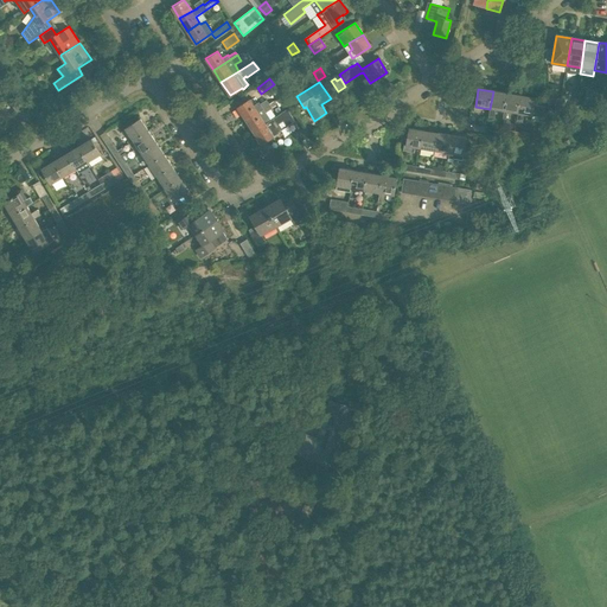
[(504,112),(508,94),(493,91),(490,109),(489,116),(494,117),(496,113),(494,113),(496,110),(504,112)]
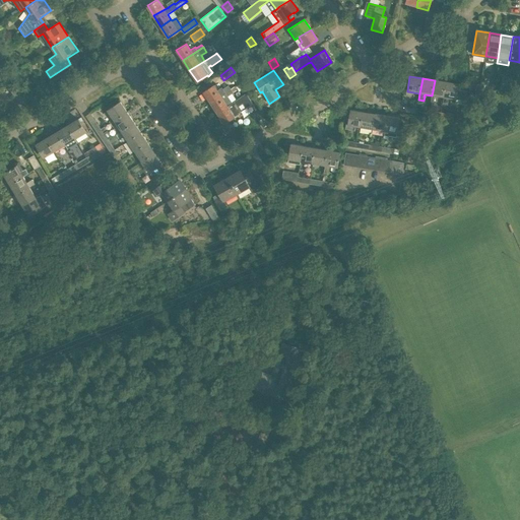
[(444,98),(447,82),(435,80),(432,95),(431,102),(436,103),(437,96),(444,98)]
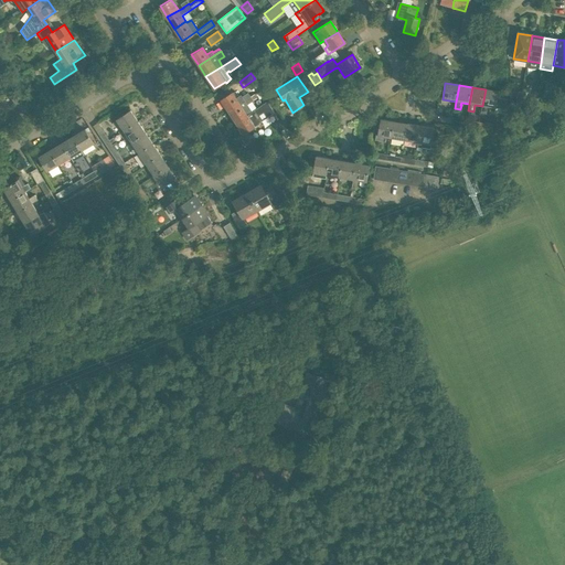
[(17,104),(23,100),(16,88),(10,92),(17,104)]
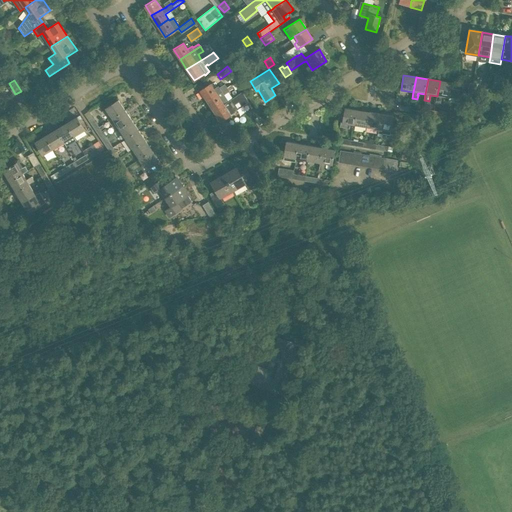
[(457,99),(459,90),(455,90),(450,89),(451,83),(440,81),(437,96),(436,102),(441,103),(442,97),(457,99)]
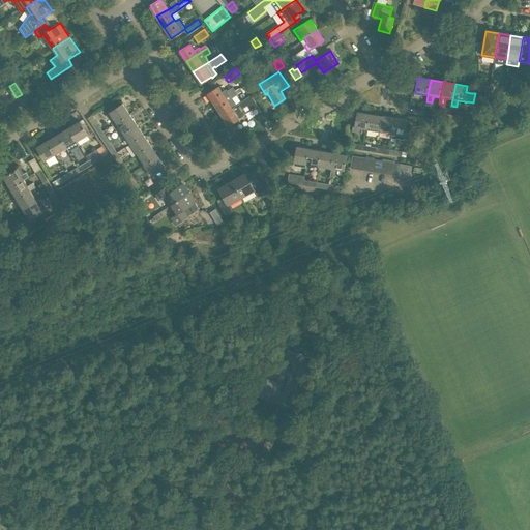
[(224,90),(221,86),(218,87),(217,86),(206,93),(213,104),(234,90),(233,87),(227,91),(226,89),(224,90)]
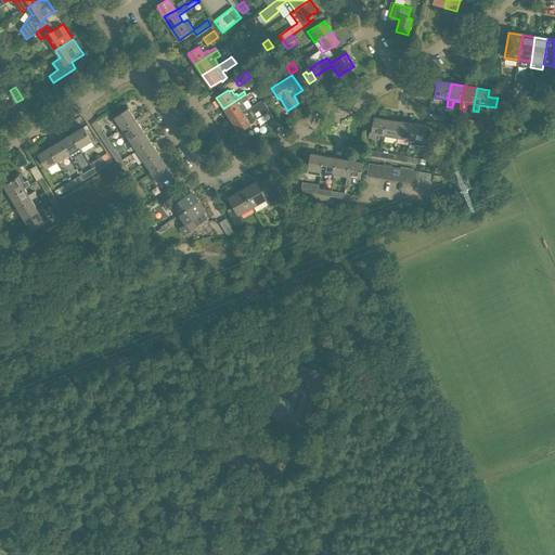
[(253,97),(250,92),(246,95),(245,94),(223,108),(231,119),(256,104),(256,103),(247,108),(243,103),(253,97)]
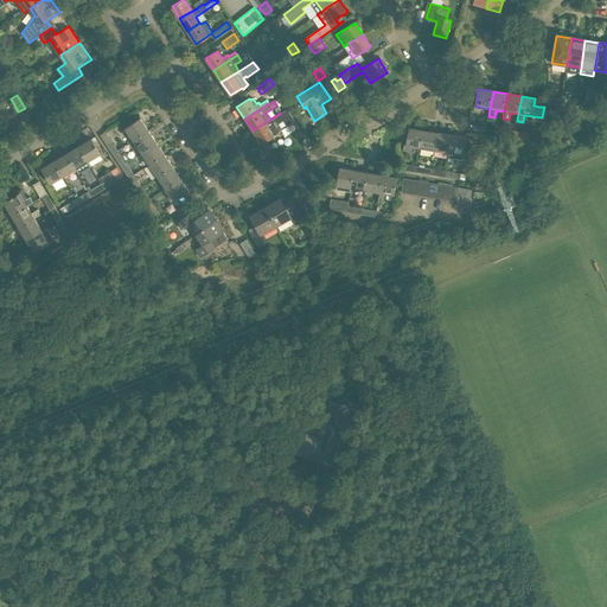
[(293,120),(286,109),(280,113),(280,114),(253,131),(261,144),(281,131),(276,123),(283,119),(287,125),(293,120)]
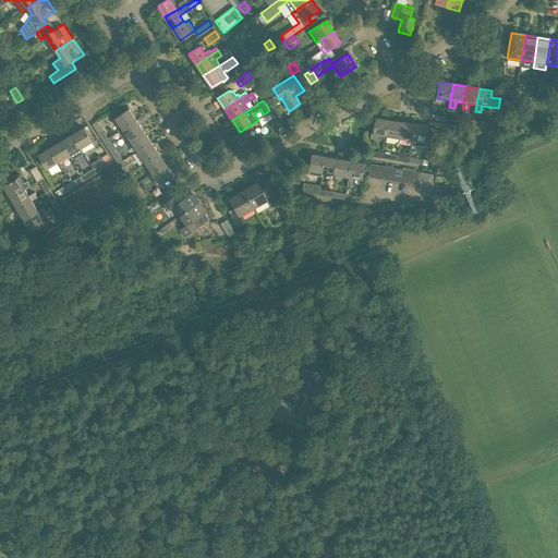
[(123,129),(137,120),(130,108),(116,118),(123,129)]
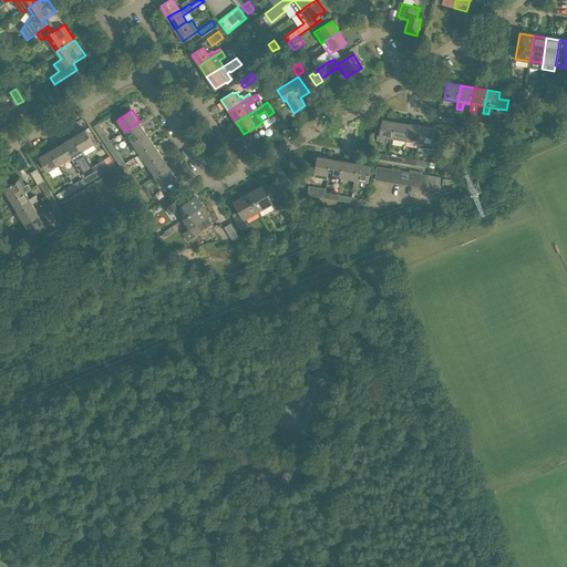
[(393,138),(397,122),(382,120),(380,136),(378,135),(377,141),(384,142),(385,137),(393,138)]
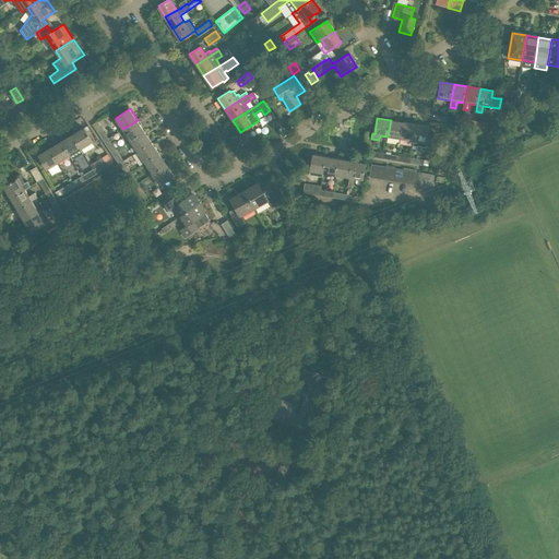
[(131,140),(144,131),(138,120),(123,129),(131,140)]
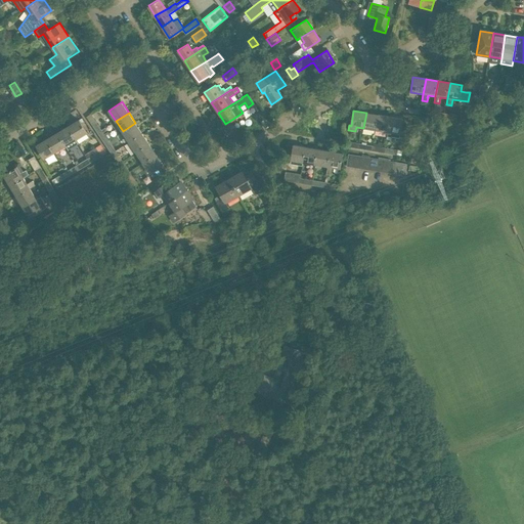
[(376,130),(378,115),(366,113),(363,128),(376,130)]
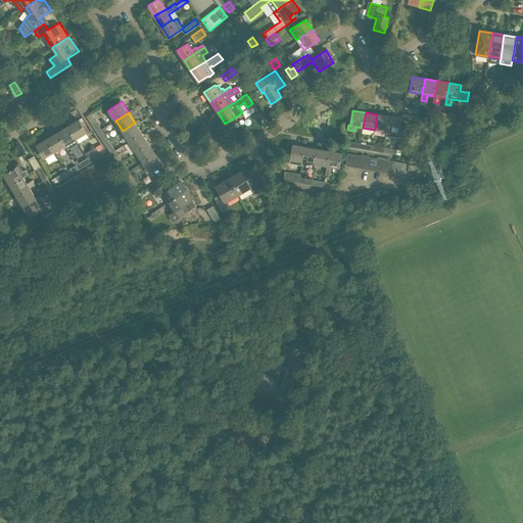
[(387,132),(390,116),(377,114),(375,130),(387,132)]
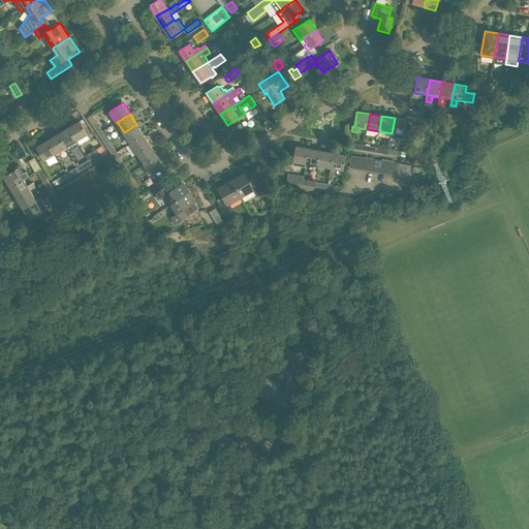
[(403,139),(407,120),(395,118),(392,133),(391,141),(395,142),(396,138),(403,139)]
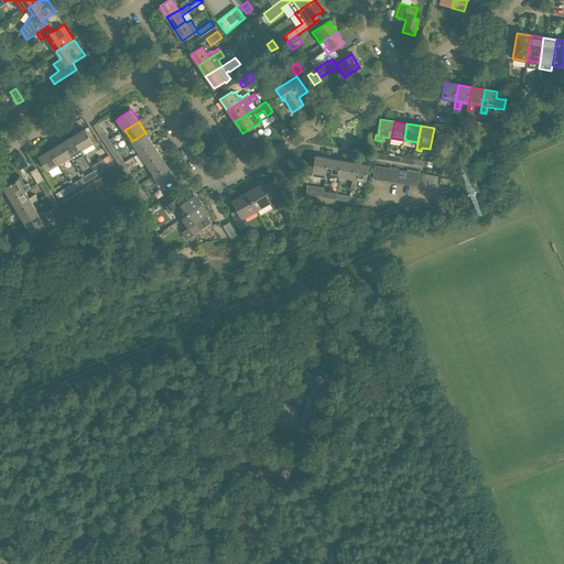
[(83,150),(94,142),(85,128),(74,136),(83,150)]
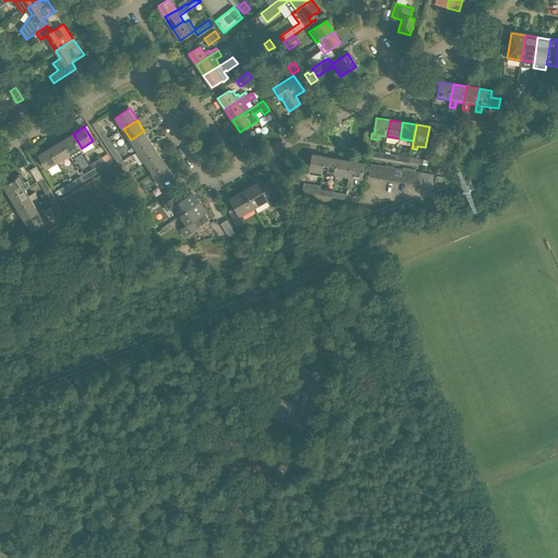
[(105,142),(109,138),(101,126),(97,130),(105,142)]
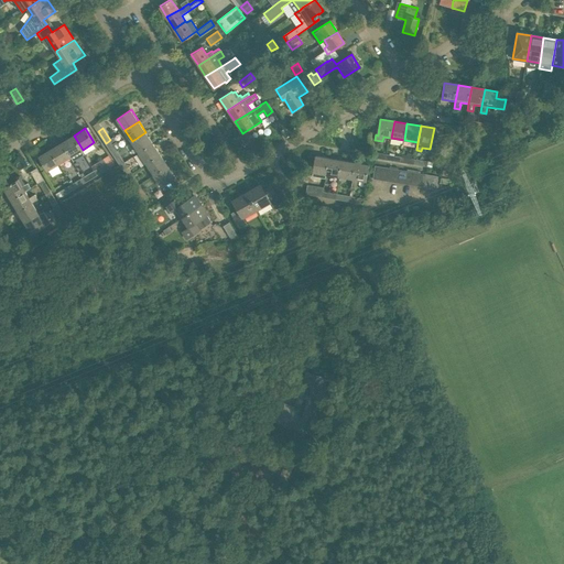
[(139,152),(153,143),(145,132),(132,141),(139,152)]
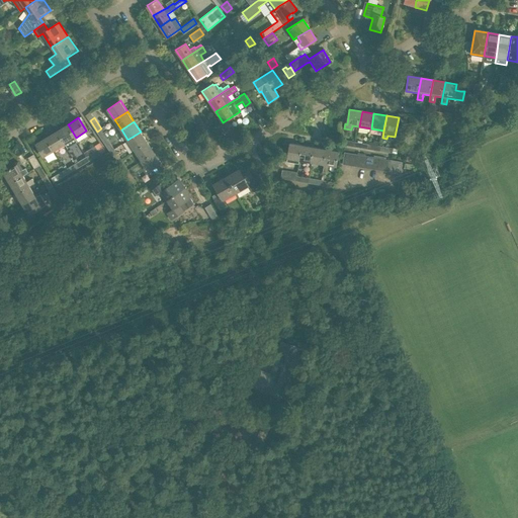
[(65,144),(76,138),(68,124),(57,131),(65,144)]
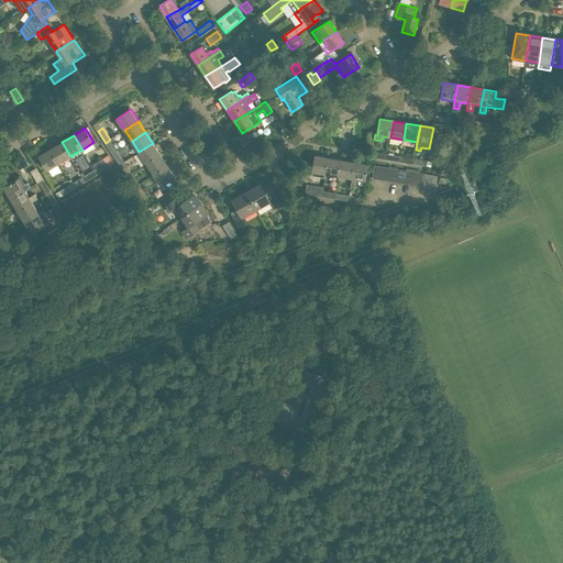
[(113,144),(112,142),(116,140),(113,138),(110,140),(106,143),(112,154),(118,151),(121,148),(116,142),(113,144)]
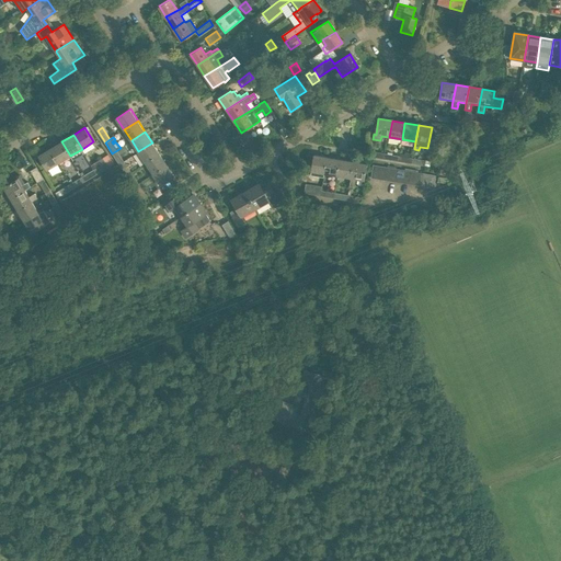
[(59,162),(70,156),(61,141),(50,148),(59,162)]
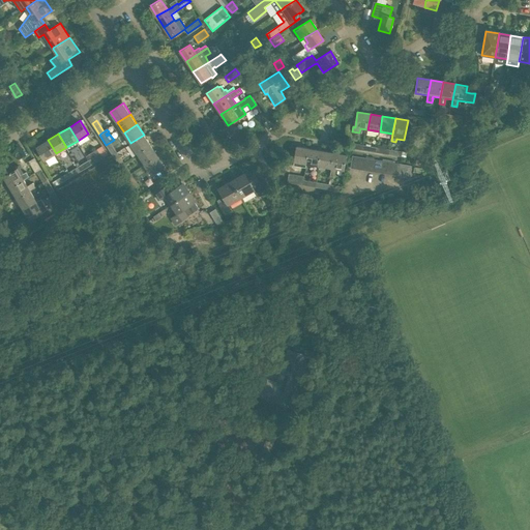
[(138,153),(151,145),(144,135),(130,143),(138,153)]
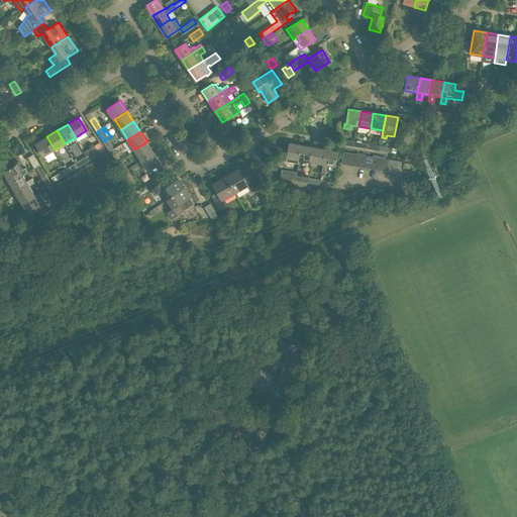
[(44,157),(47,153),(55,149),(46,136),(36,143),(44,157)]
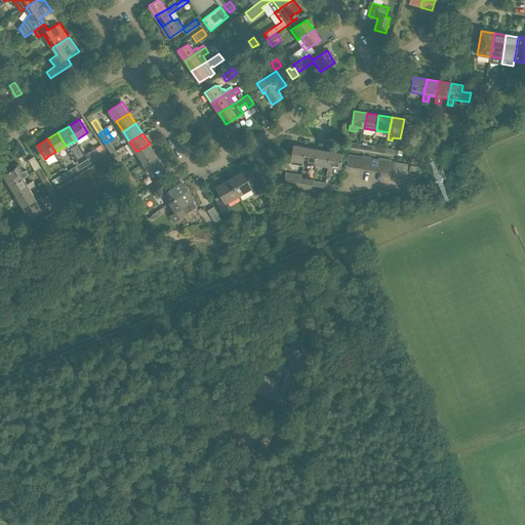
[(112,154),(116,151),(110,140),(105,144),(112,154)]
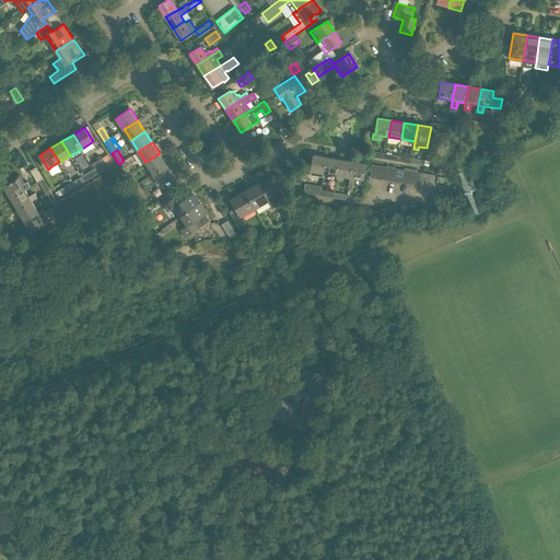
[(153,174),(166,164),(160,153),(146,162),(153,174)]
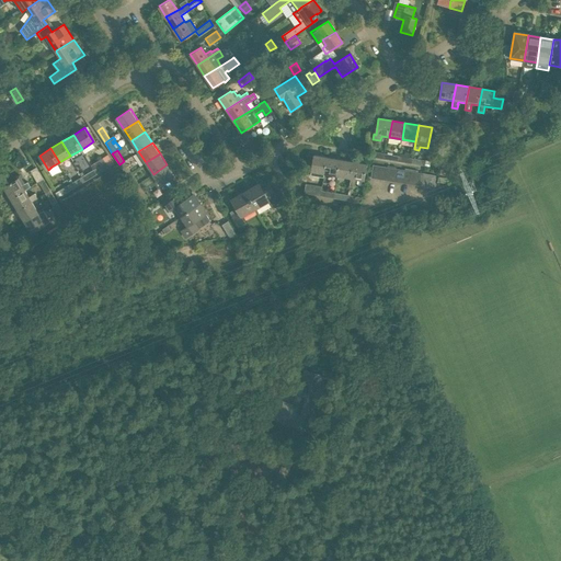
[(324,174),(328,157),(313,155),(310,171),(324,174)]
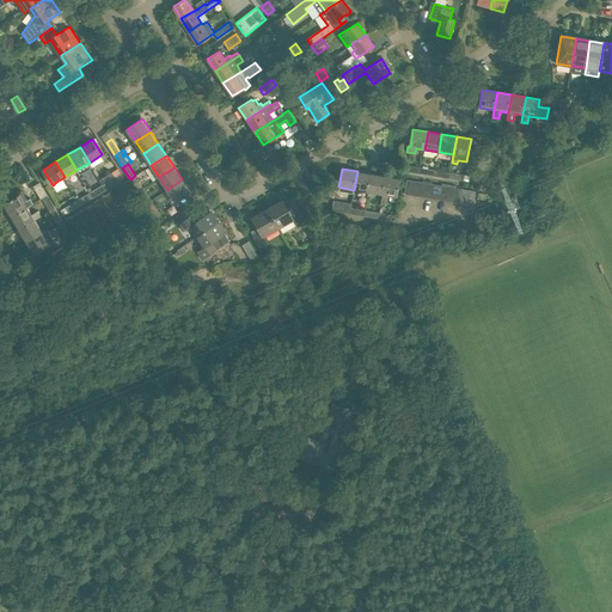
[(368,193),(372,173),(357,171),(354,190),(368,193)]
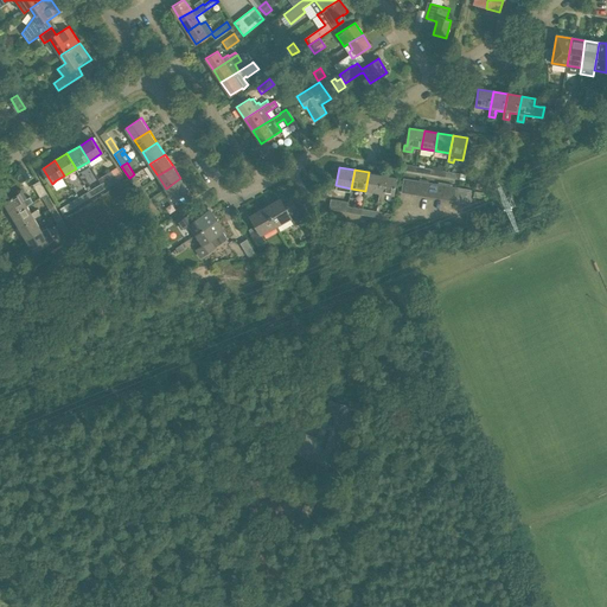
[(379,193),(382,174),(369,172),(365,191),(379,193)]
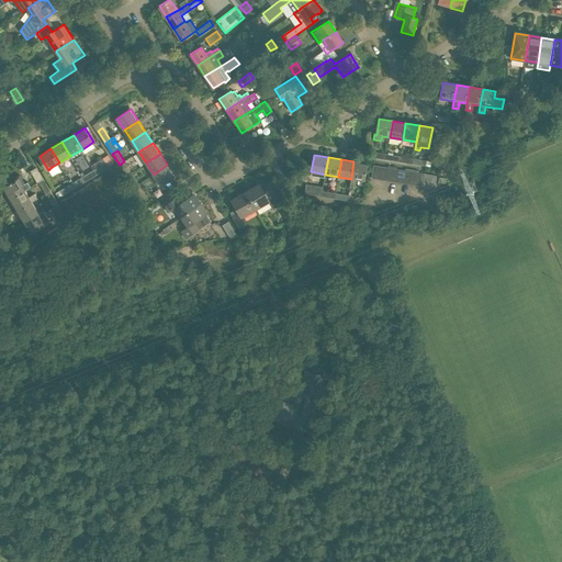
[(127,176),(132,172),(124,161),(120,165),(127,176)]
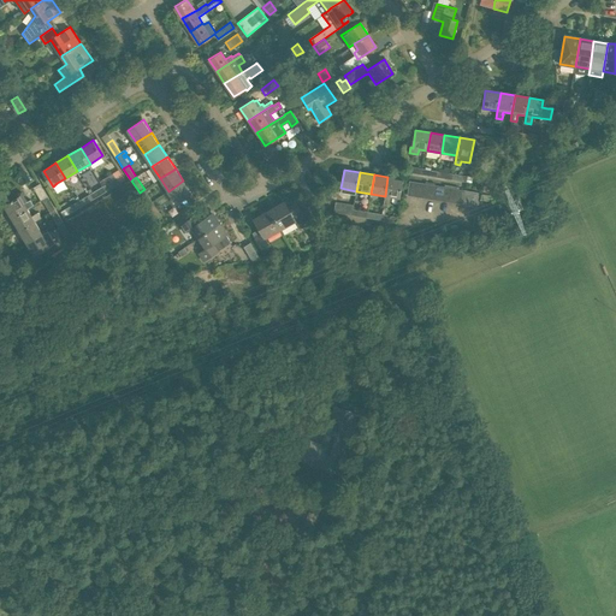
[(400,199),(402,183),(403,181),(388,177),(385,196),(384,205),(390,206),(391,197),(400,199)]
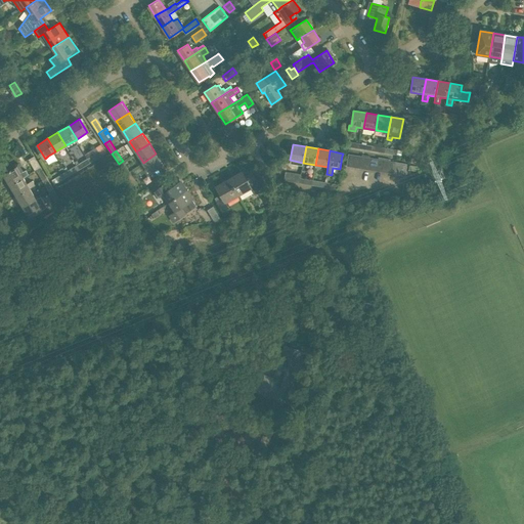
[(90,163),(101,156),(98,151),(89,158),(90,160),(88,161),(90,163)]
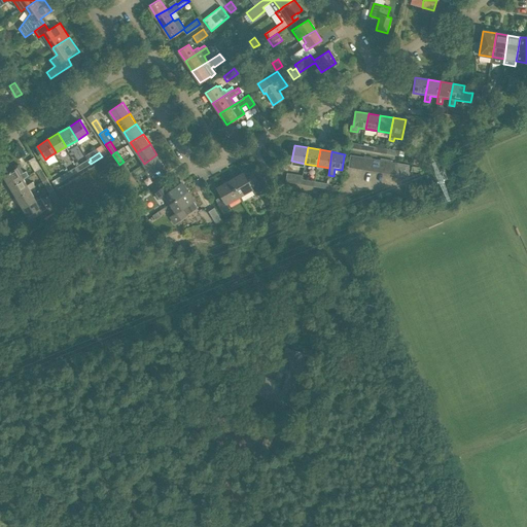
[(151,174),(164,166),(156,154),(144,164),(151,174)]
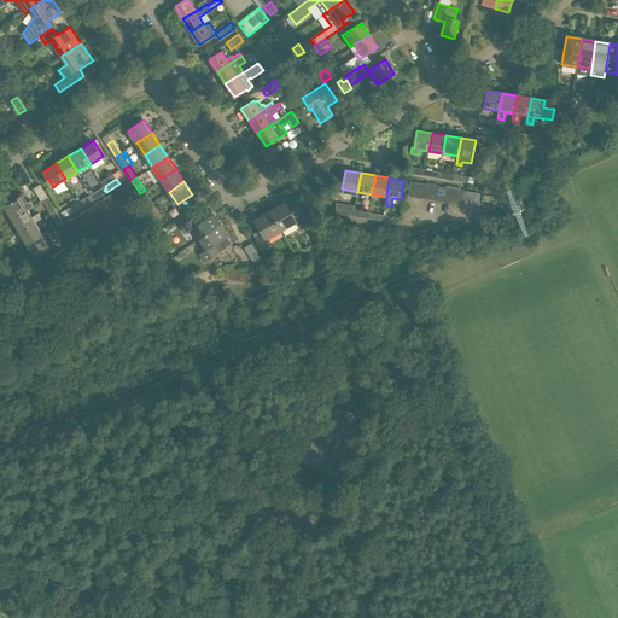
[(417,198),(419,184),(412,182),(409,197),(417,198)]
